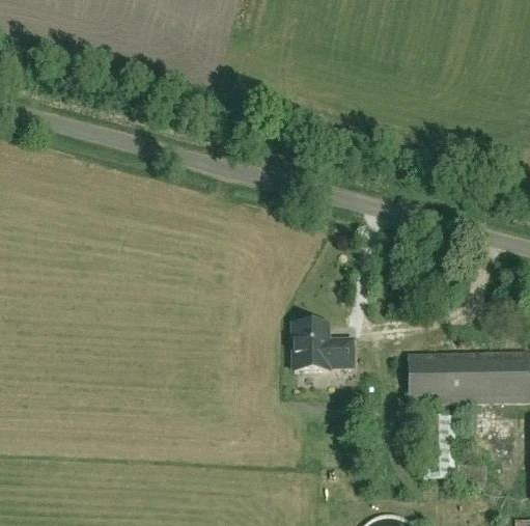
[(328,323),(302,324),(294,324),(295,370),(328,370),(328,367),(354,367),(353,339),(336,339),(336,341),(328,341),(328,323)]
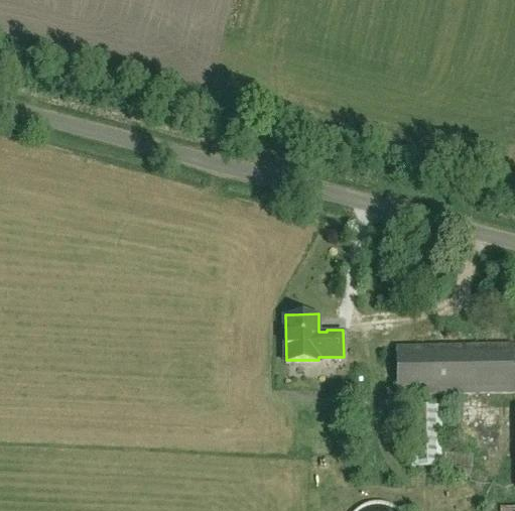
[(514,341),(395,345),(396,393),(514,390),(514,341)]
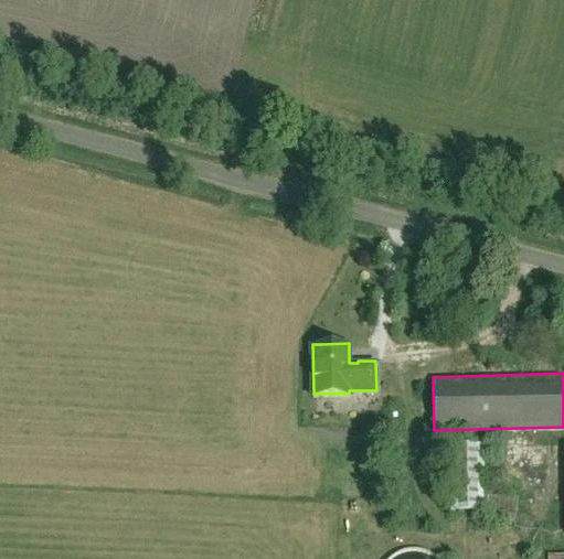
[(485,441),(448,441),(448,509),(485,509),(485,441)]
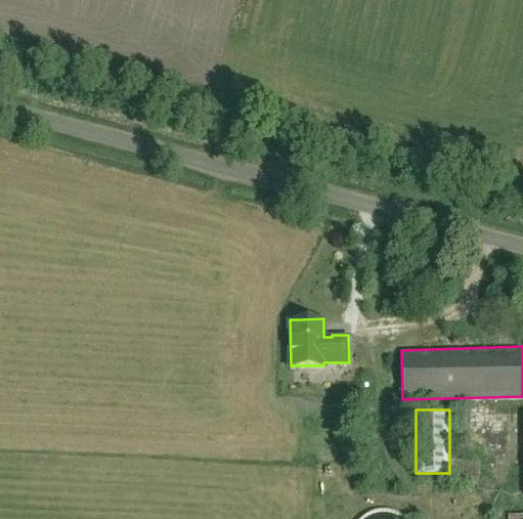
[(480,459),(451,459),(451,481),(479,481),(480,459)]
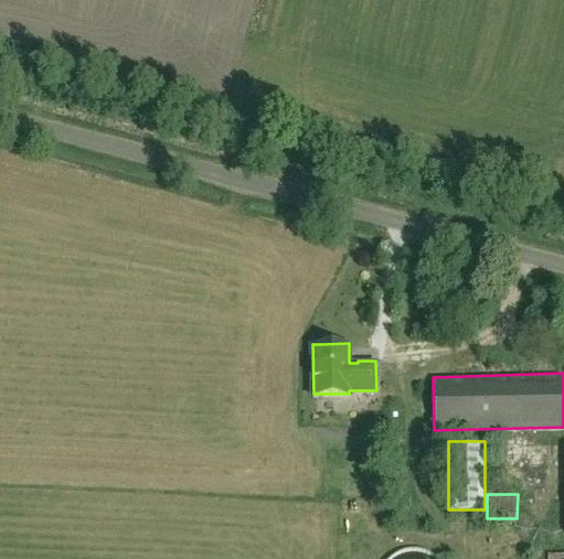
[(421,547),(407,547),(394,551),(387,558),(386,558),(440,558),(437,555),(429,550),(421,547)]
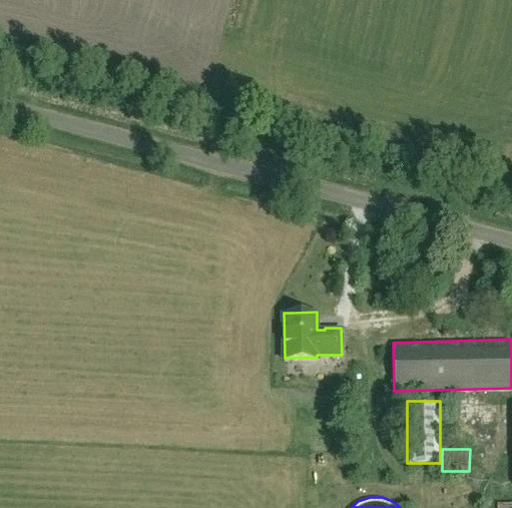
All buildings are outlined.
